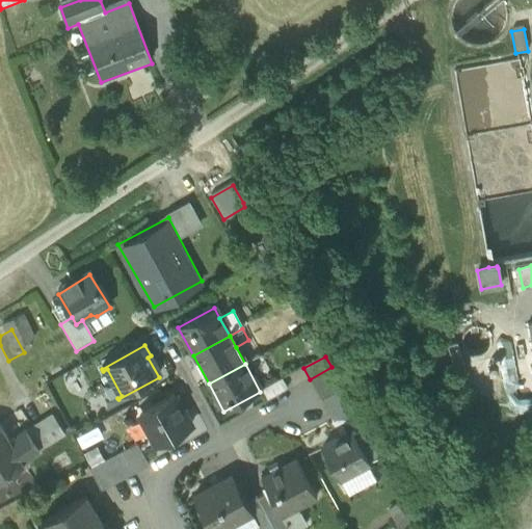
[(331,367),(310,379),(316,390),(338,378),(331,367)]
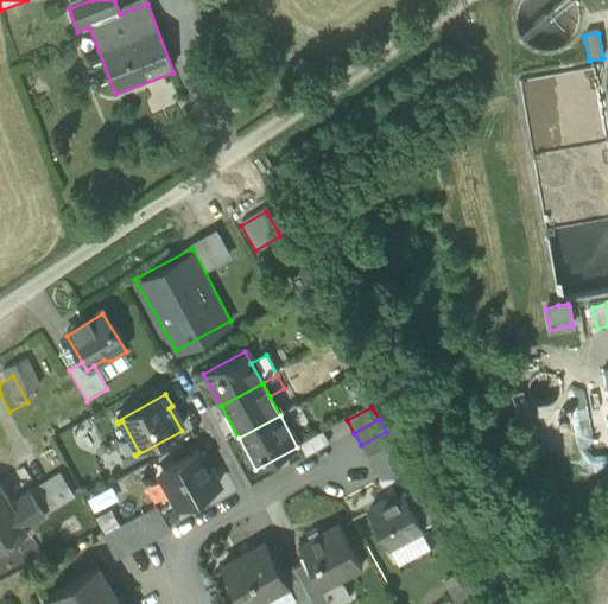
[(393,444),(386,432),(361,445),(368,458),(393,444)]
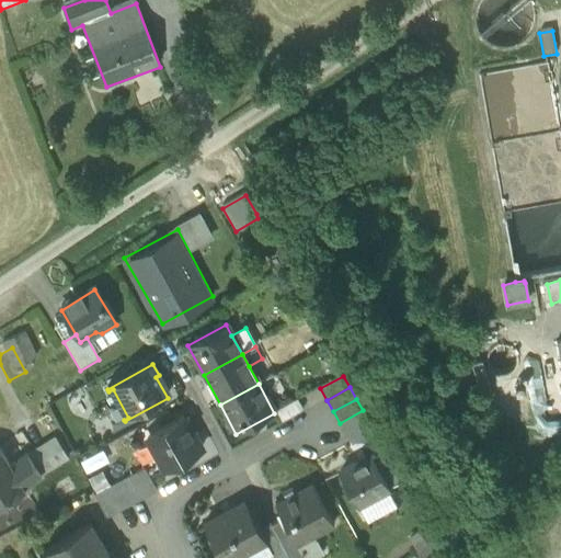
[(363,410),(340,423),(345,434),(369,422),(363,410)]
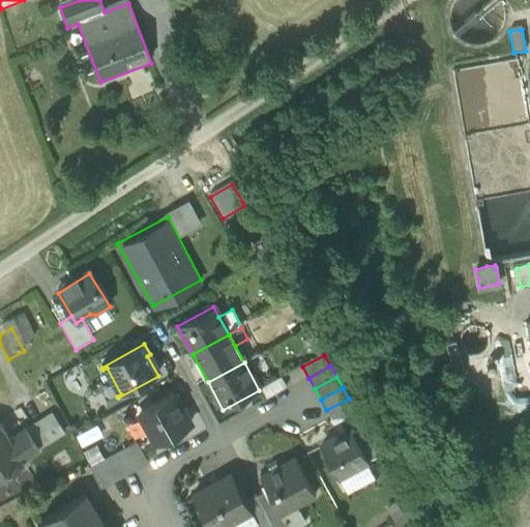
[(173,397),(140,414),(141,416),(146,413),(153,427),(150,428),(157,442),(155,443),(156,445),(189,427),(173,397)]
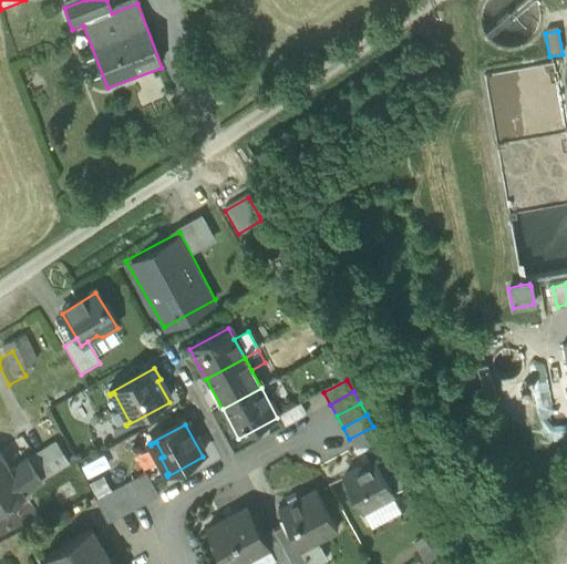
[(373,427),(349,439),(356,451),(379,438),(373,427)]
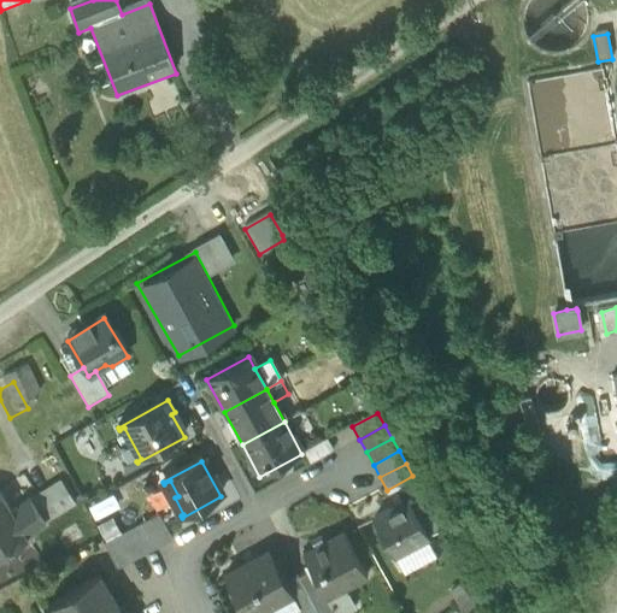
[(60,484),(31,502),(45,525),(75,506),(60,484)]
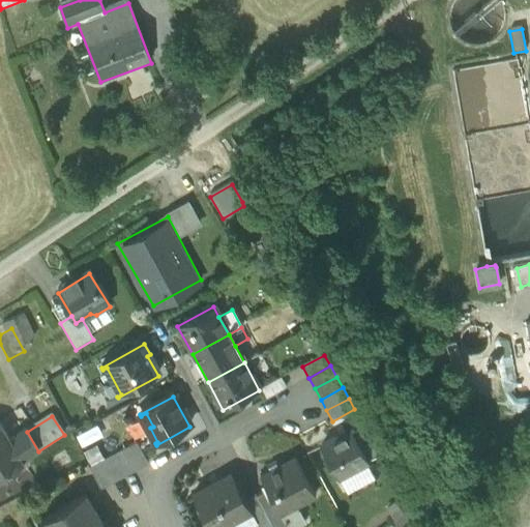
[(130,423),(134,438),(148,434),(145,420),(130,423)]
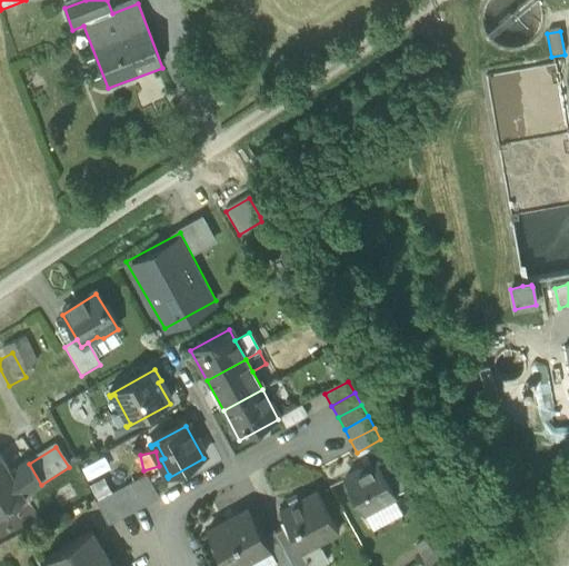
[(0,459),(0,513),(25,498),(23,496),(10,476),(0,459)]
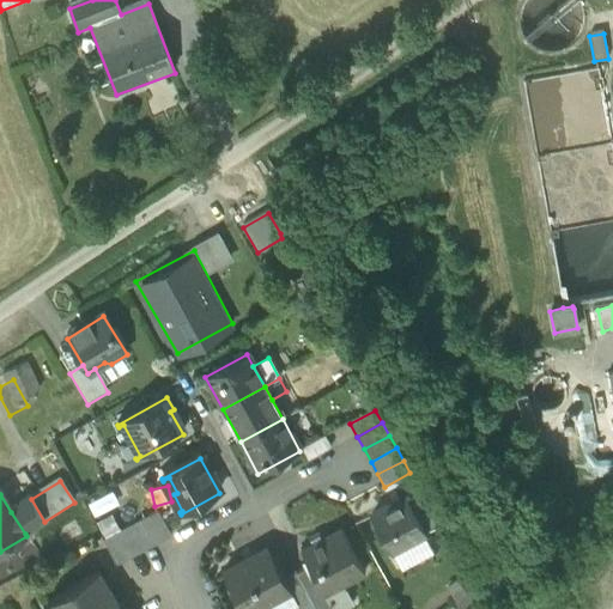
[(420,498),(410,504),(414,512),(425,506),(420,498)]
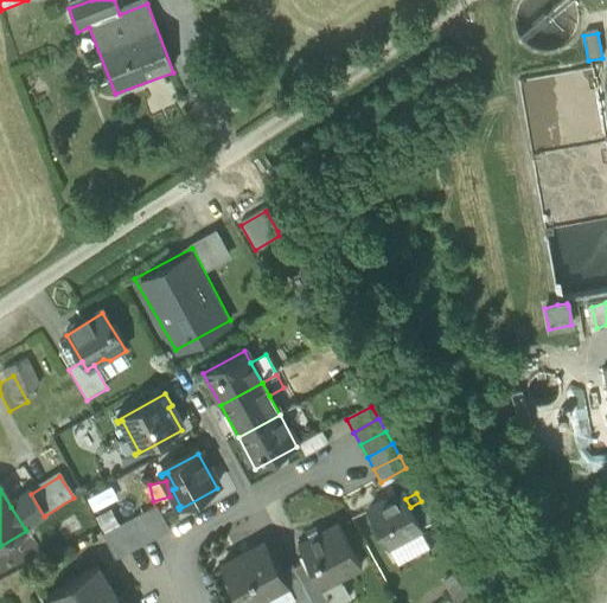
[(31,494),(11,507),(25,528),(44,517),(31,494)]
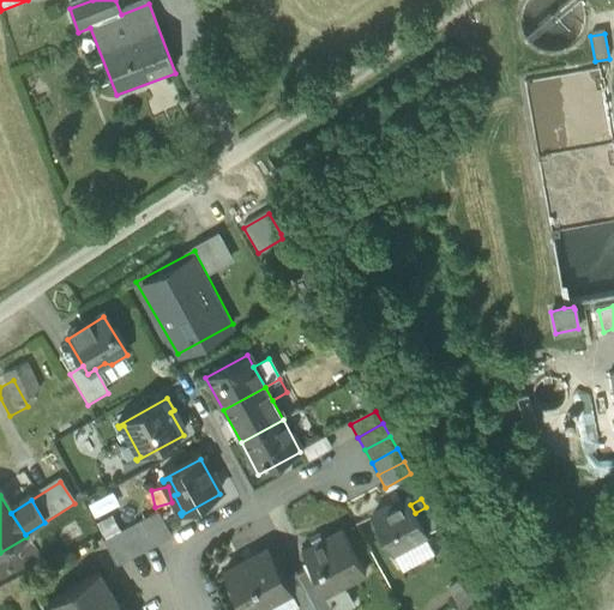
[(407,503),(387,514),(385,512),(373,518),(372,518),(393,557),(395,556),(390,548),(402,541),(405,547),(423,536),(426,536),(408,502),(407,503)]
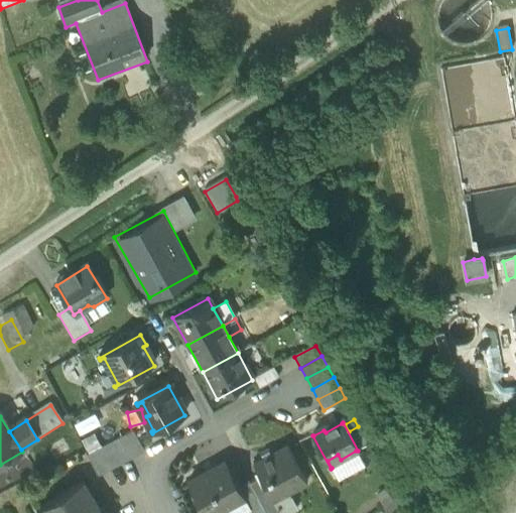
[(118,439),(87,456),(98,477),(130,461),(118,439)]
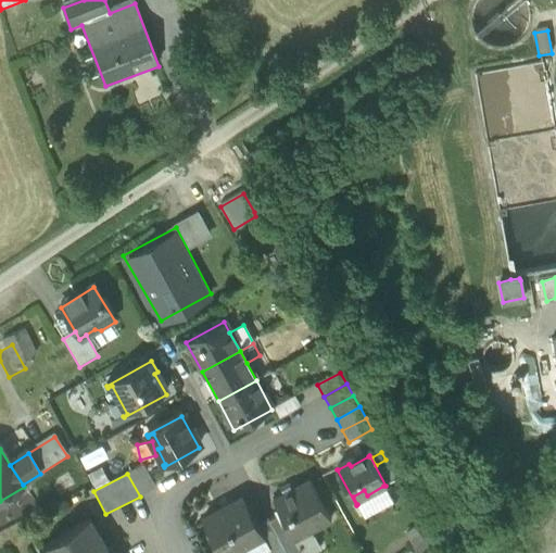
[(310,481),(273,501),(280,515),(294,541),(300,552),(316,552),(320,550),(311,532),(330,522),(310,481)]
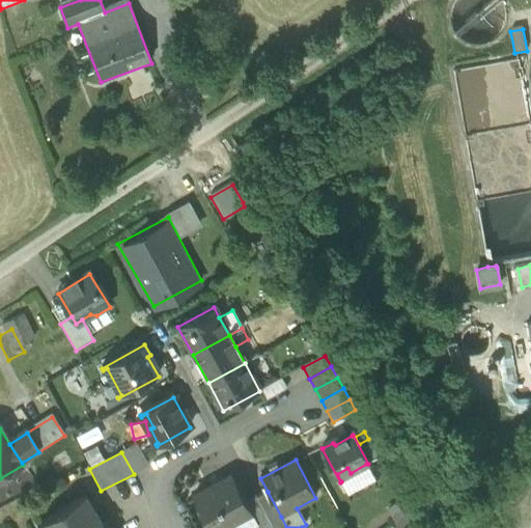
[(232,478),(210,490),(210,489),(193,497),(208,527),(225,527),(232,524),(229,518),(248,508),(246,504),(232,478)]
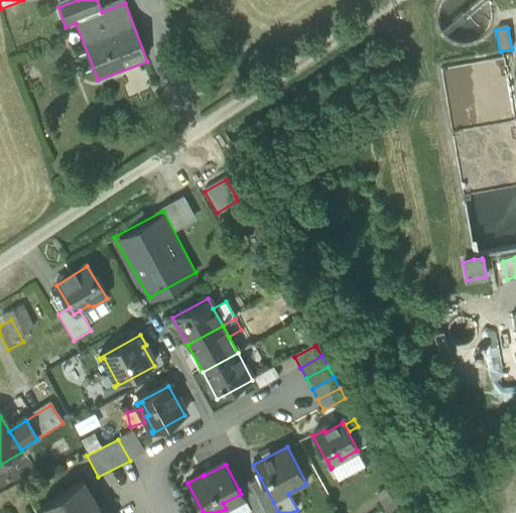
[(273,502),(260,478),(249,484),(264,512),(278,512),(273,502)]
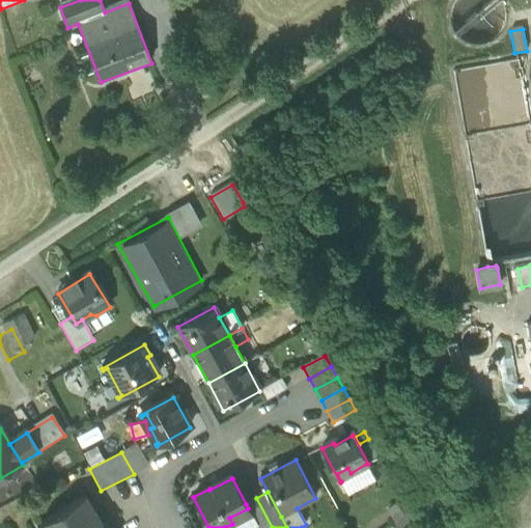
[(104,527),(84,496),(46,521),(50,527),(104,527)]
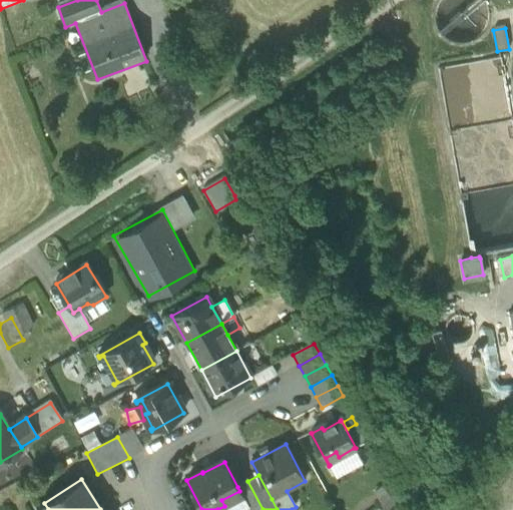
[(263,509),(247,481),(237,487),(239,491),(242,496),(241,497),(247,509),(263,509)]
